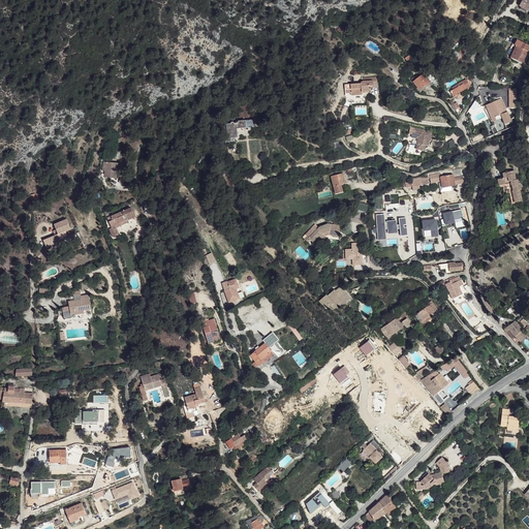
[(528,0),(521,0),(522,1),(519,5),(522,7),(526,9),(528,11),(528,14),(528,0)]
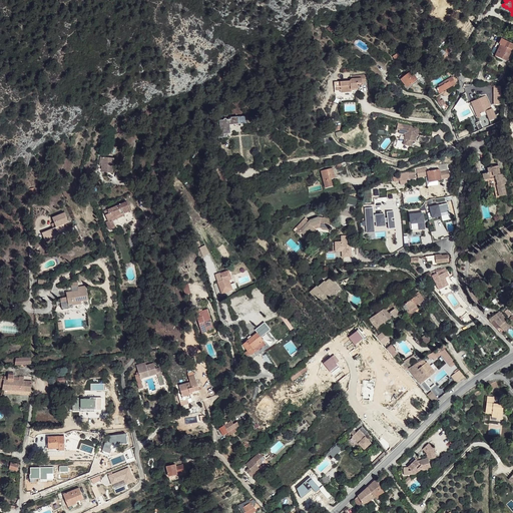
[(512,43),(502,38),(499,43),(501,44),(504,45),(498,57),(507,61),(512,47),(512,43)]
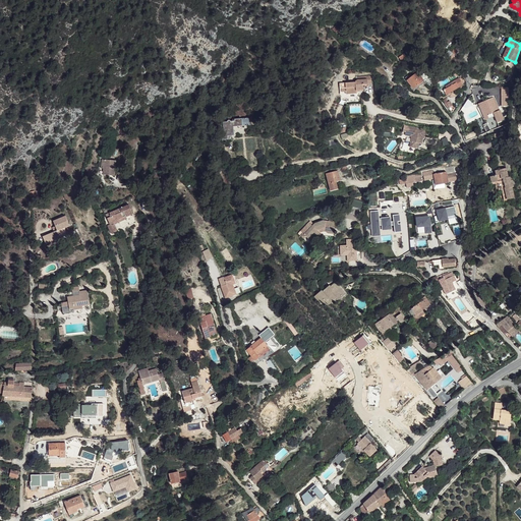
[(512,46),(509,45),(503,56),(506,58),(512,46)]
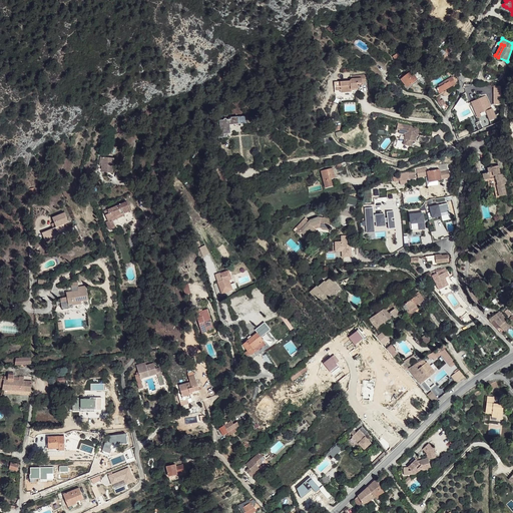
[(436,56),(442,61),(450,51),(447,49),(444,51),(441,49),(436,56)]
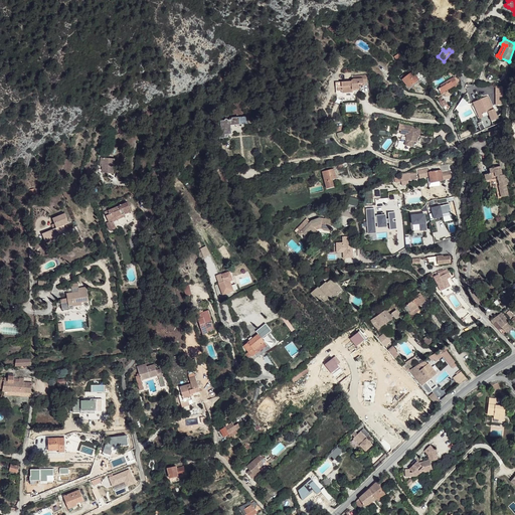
[(400,76),(408,88),(418,79),(423,76),(419,72),(415,75),(412,71),(406,76),(404,73),(400,76)]
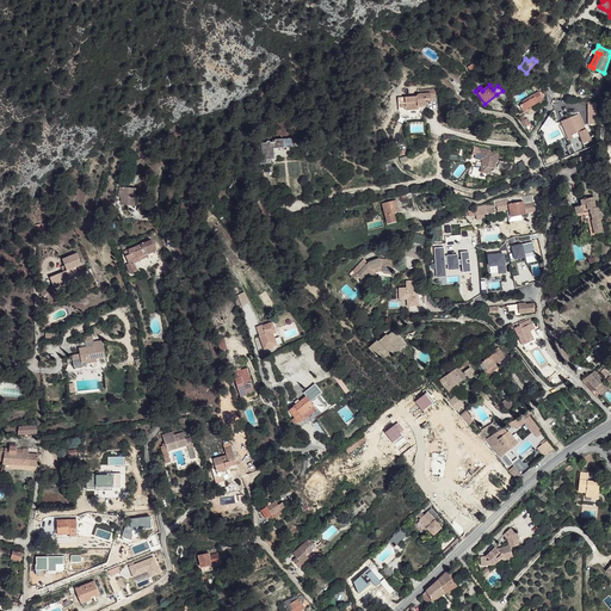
[(417,97),(400,98),(400,107),(406,106),(406,110),(419,109),(418,106),(426,105),(426,99),(436,98),(434,88),(419,90),(419,93),(418,93),(418,94),(417,96),(417,97)]
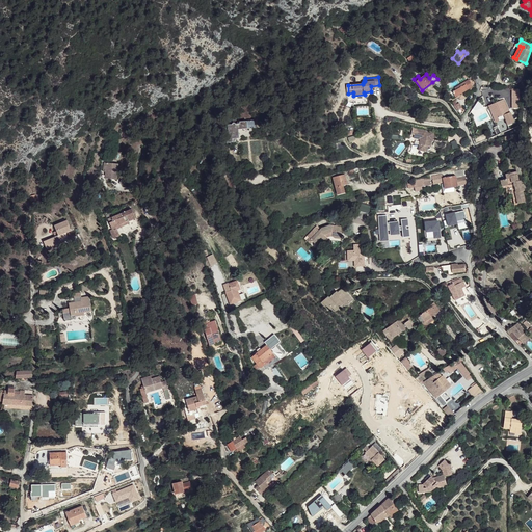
[(452,91),(455,97),(473,86),(470,81),(471,80),(470,79),(460,84),(461,84),(454,88),(455,90),(452,91)]
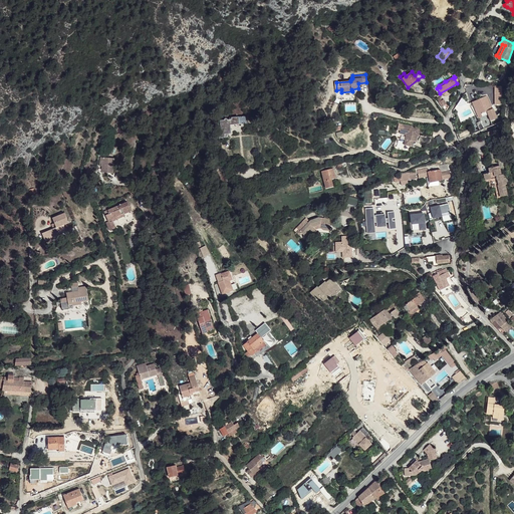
[(418,79),(408,87),(409,88),(419,81),(418,79)]
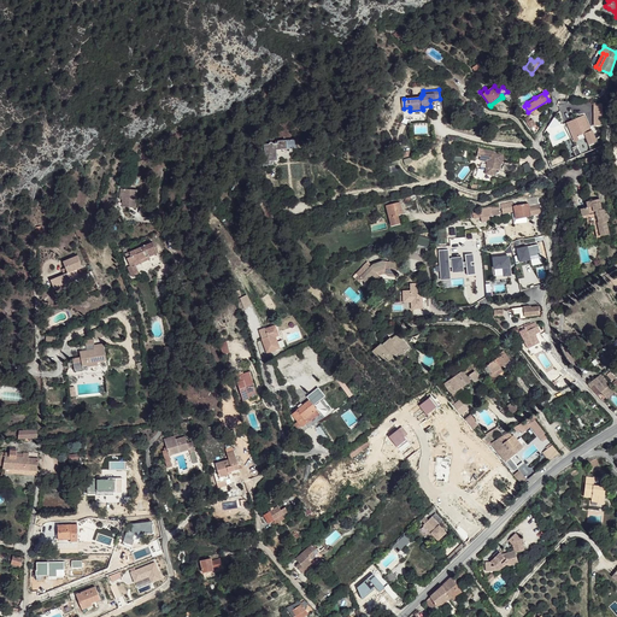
[(591,130),(583,115),(570,121),(579,140),(586,137),(593,134),(592,130),(591,130)]
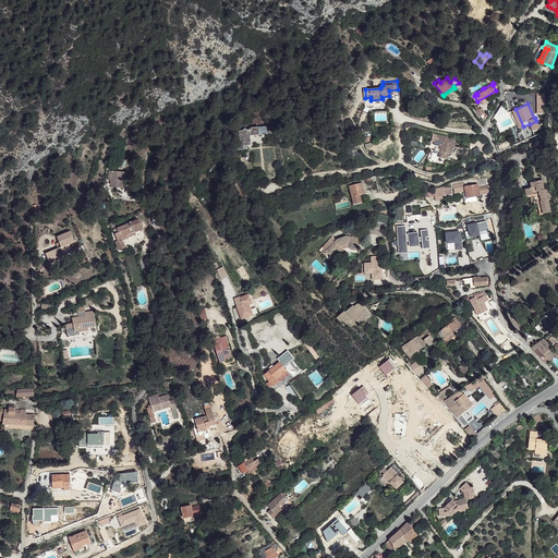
[(473,108),(476,112),(480,116),(484,112),(482,109),(480,110),(476,106),(473,108)]
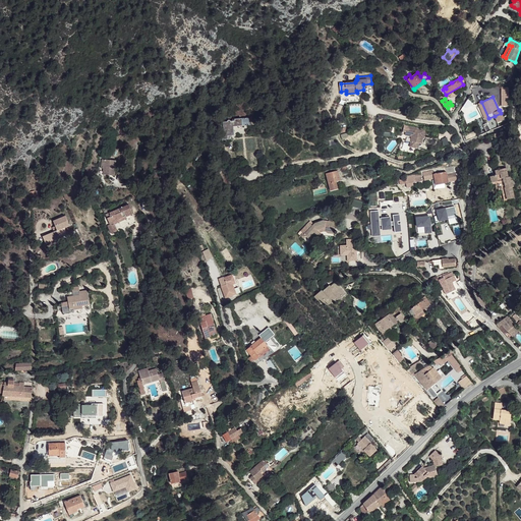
[(481,102),(478,103),(485,119),(488,118),(481,102)]
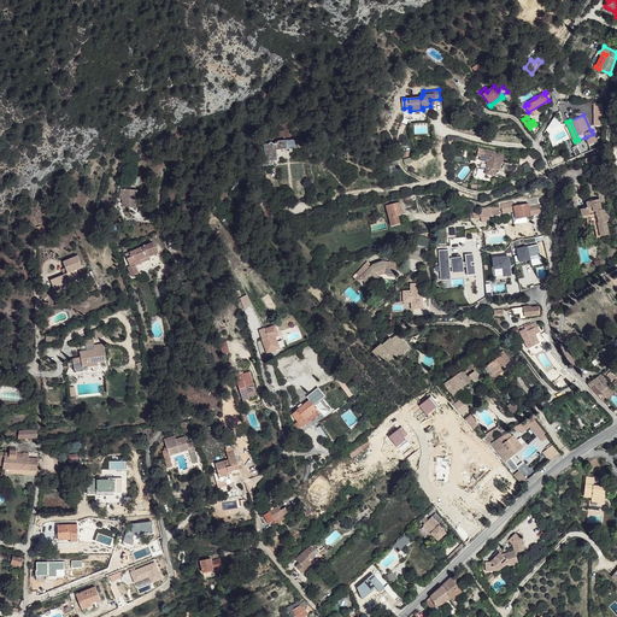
[(593,134),(586,137),(588,144),(597,141),(593,134)]
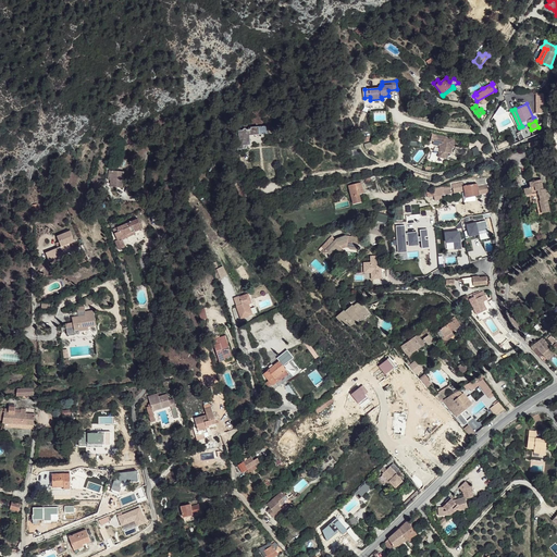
[(238,131),(239,139),(236,139),(237,149),(244,149),(244,146),(248,145),(247,136),(250,135),(269,134),(268,127),(267,127),(267,125),(259,126),(256,125),(254,126),(248,127),(248,130),(246,130),(245,128),(243,128),(243,130),(238,131)]
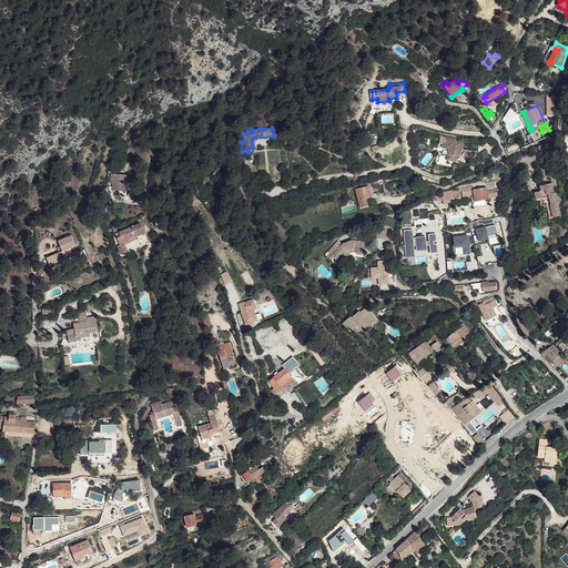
[(456,140),(440,138),(439,143),(443,144),(442,148),(449,149),(450,150),(449,154),(448,153),(447,160),(456,162),(457,156),(459,156),(462,151),(459,150),(459,148),(463,149),(464,143),(456,142),(456,140)]
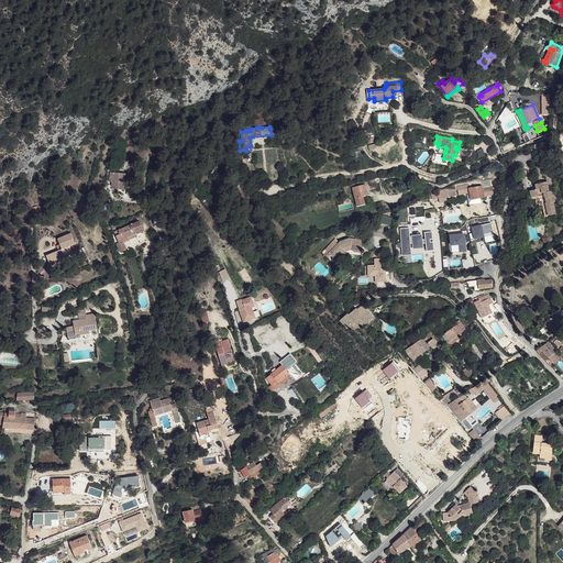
[(125,174),(112,173),(112,181),(111,189),(124,190),(125,174)]
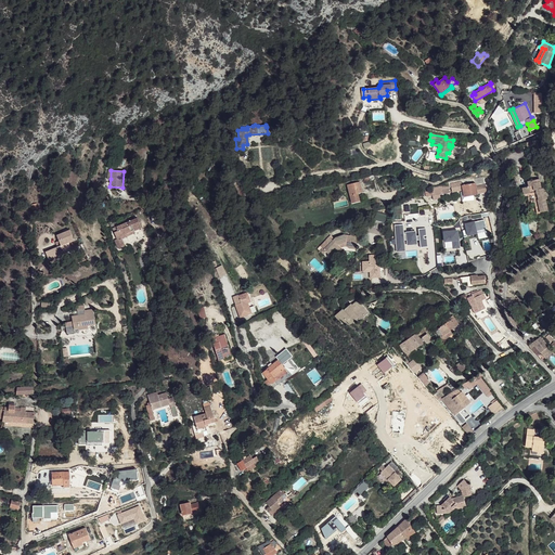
[(520,192),(521,198),(530,196),(531,204),(534,203),(537,214),(549,210),(546,199),(547,198),(545,192),(544,192),(544,191),(543,190),(543,189),(542,189),(540,179),(527,181),(528,186),(521,188),(523,191),(520,192)]
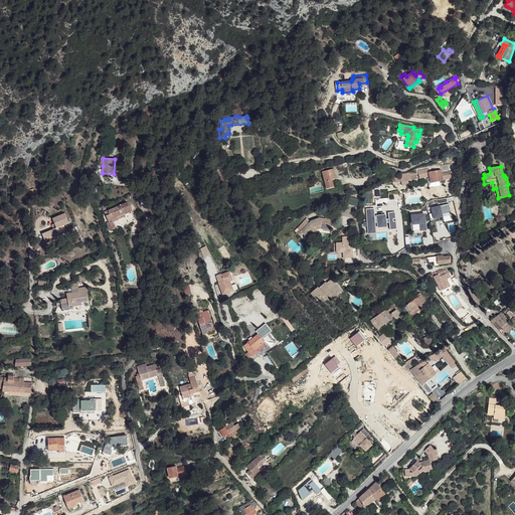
[(323,171),(327,188),(334,187),(332,179),(336,178),(334,169),(323,171)]
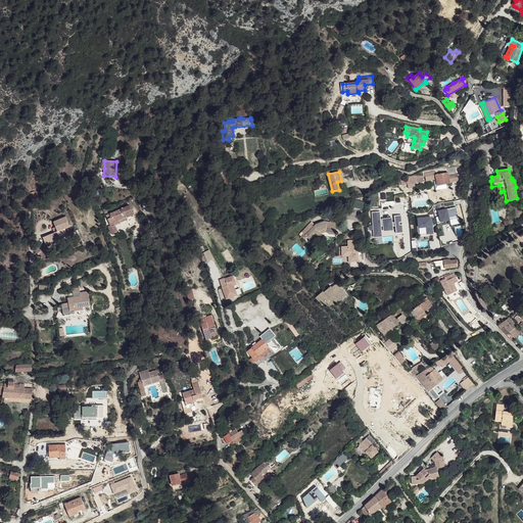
[(435,175),(437,186),(449,183),(448,176),(447,172),(435,175)]
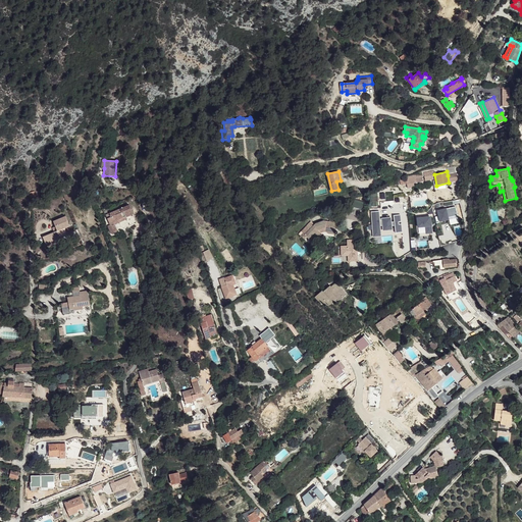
[(457,173),(448,175),(449,183),(458,180),(457,173)]
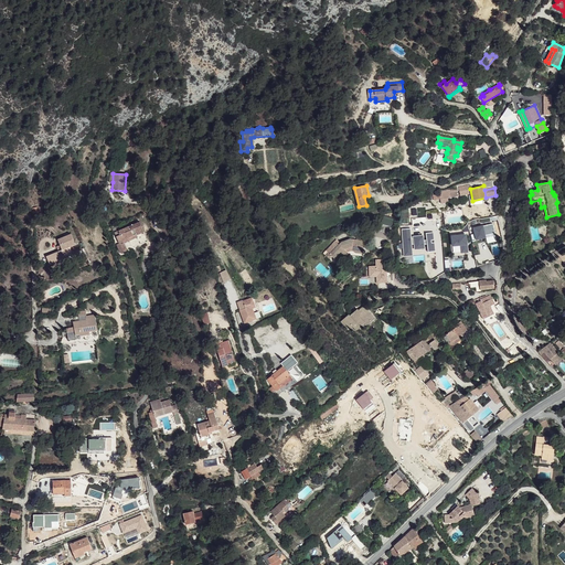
[(118,231),(120,235),(116,236),(119,243),(124,241),(125,243),(138,236),(141,244),(149,241),(139,221),(118,231)]
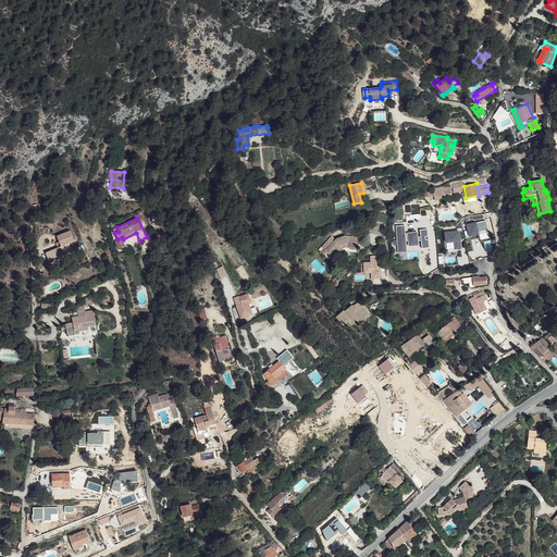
[(57,237),(60,242),(61,246),(58,247),(46,252),(49,261),(65,254),(64,252),(72,249),(70,243),(74,242),(70,231),(57,237)]
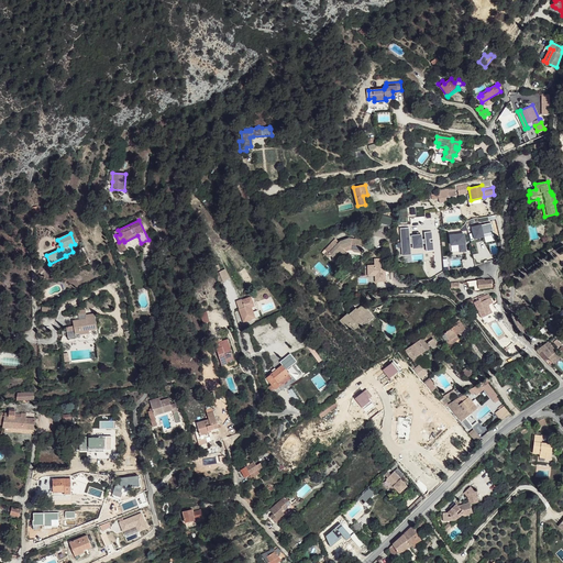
[(355,239),(349,238),(340,241),(339,242),(338,243),(334,240),(324,250),(328,252),(329,253),(331,255),(334,258),(339,254),(341,256),(345,251),(350,250),(354,250),(354,252),(361,252),(363,239),(355,239)]
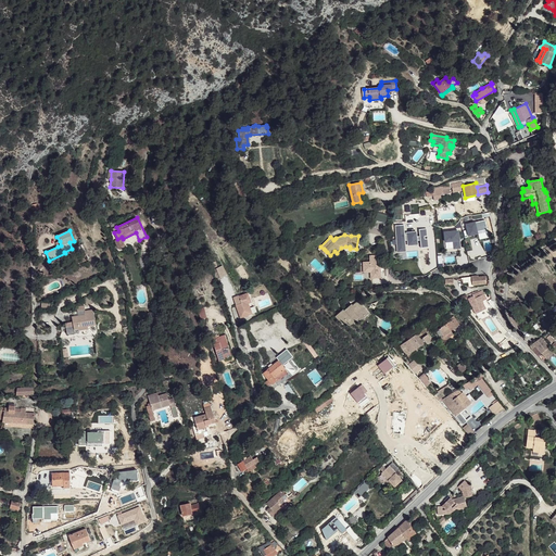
[(117,239),(116,240),(119,248),(126,245),(123,239),(122,237),(117,239)]
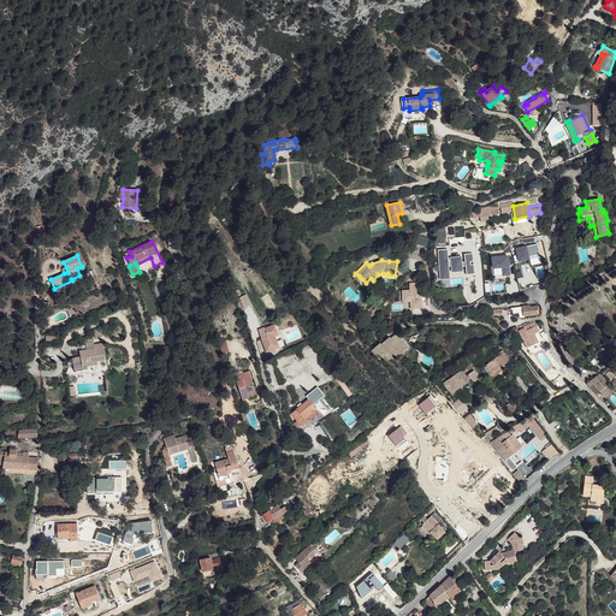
[(247,294),(238,297),(243,308),(252,304),(247,294)]
